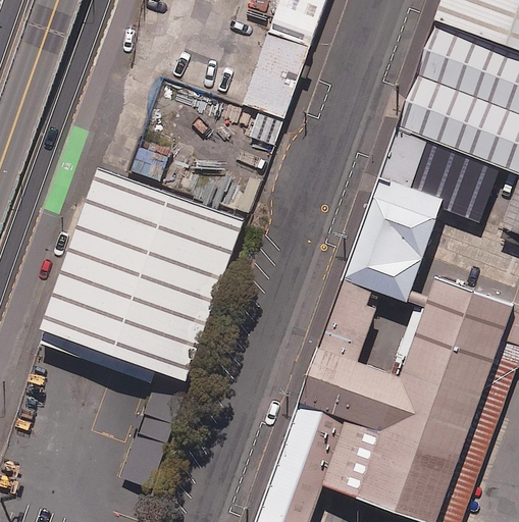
[(325,0),(278,0),(269,25),(311,40),(325,0)]
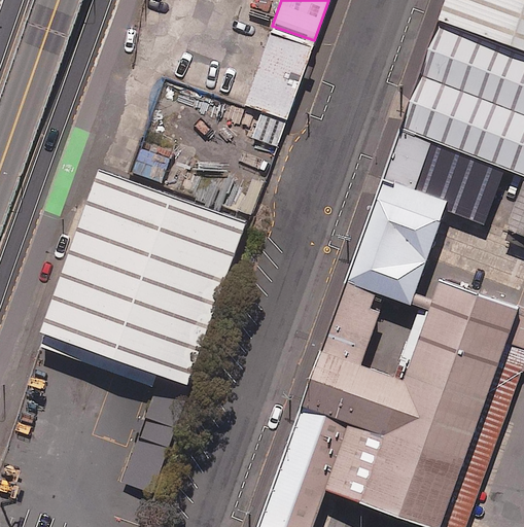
[(523,0),(450,0),(443,22),(523,49),(523,0)]
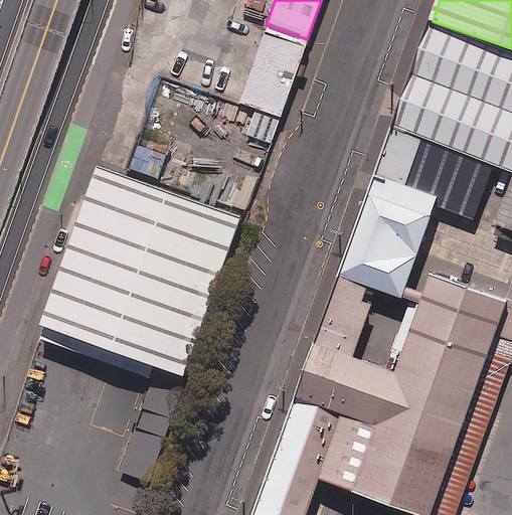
[(424,17),(386,125),(502,165),(511,168),(511,48),(433,21),(424,17)]
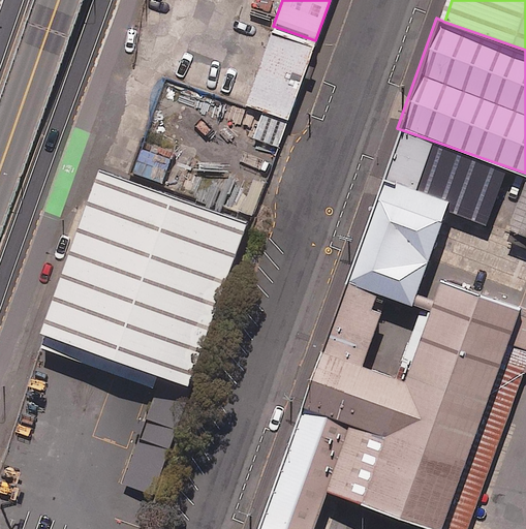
[(313,50),(271,34),(244,107),(286,123),(313,50)]
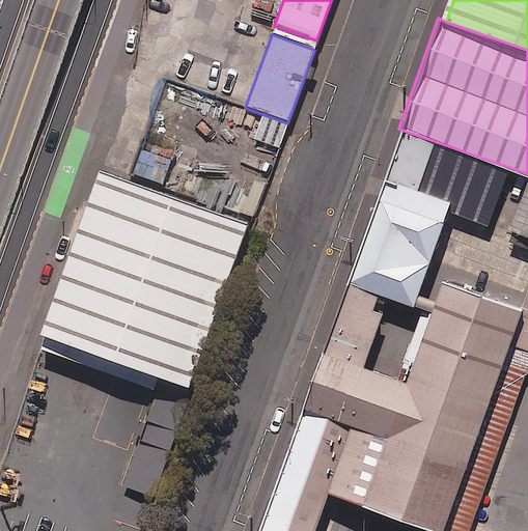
[(289,124),(262,115),(254,140),(280,149),(289,124)]
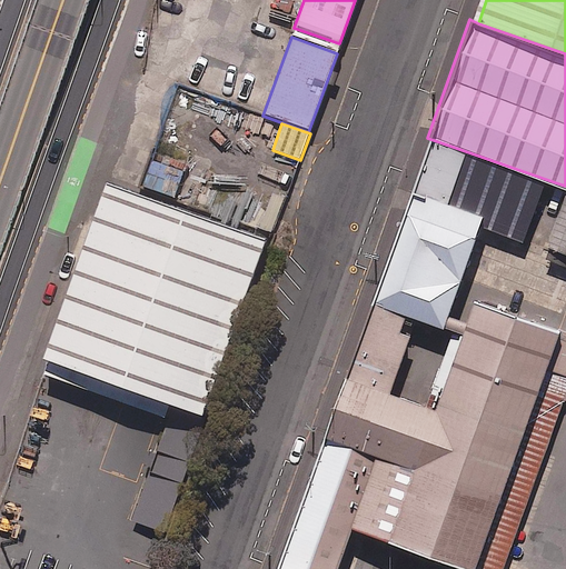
[(427,138),(410,186),(538,230),(555,182),(427,138)]
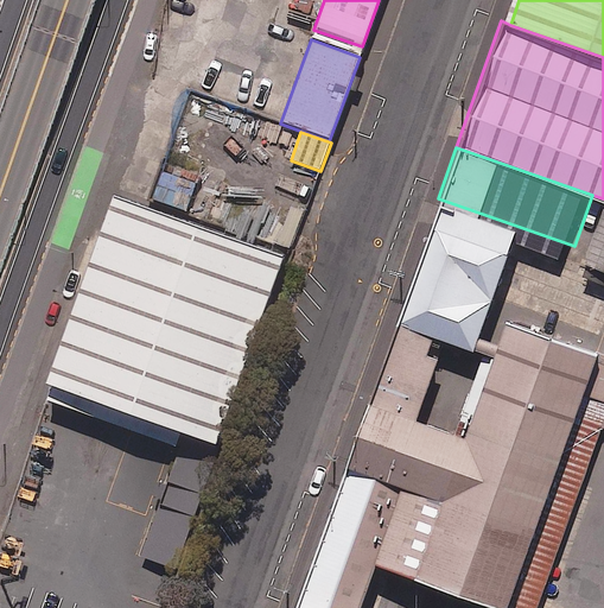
[(287,252),(115,191),(45,390),(49,391),(44,404),(173,449),(178,437),(217,451),(287,252)]
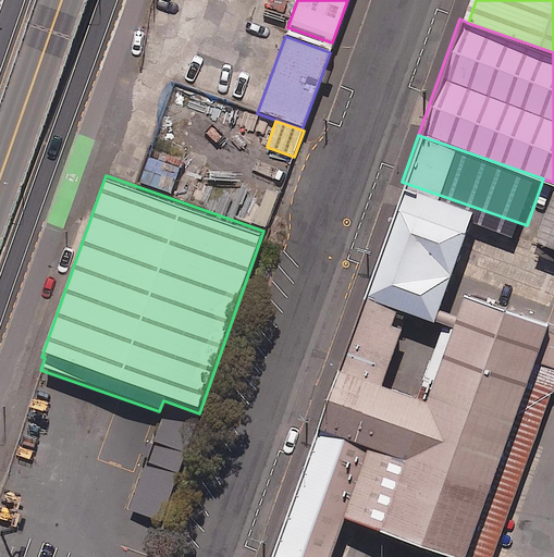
[(470,214),(397,188),(360,292),(434,318),(470,214)]
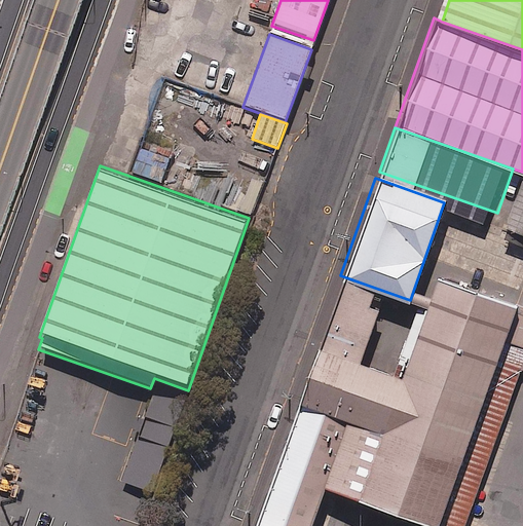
[(522,187),(509,229),(522,234),(522,187)]
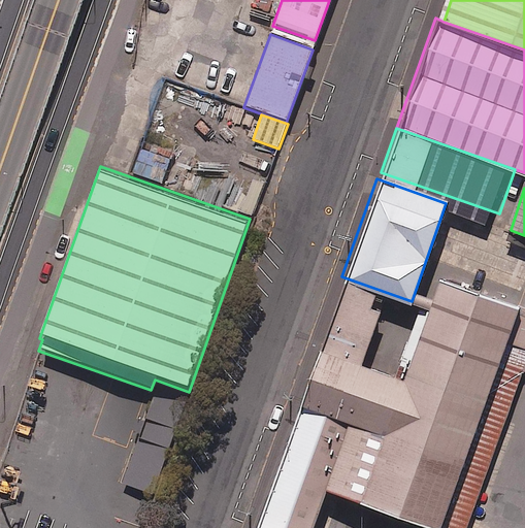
[(350,419),(326,485),(446,527),(523,309),(440,281),(407,373),(365,358),(387,295),(340,279),(298,400),(350,419)]
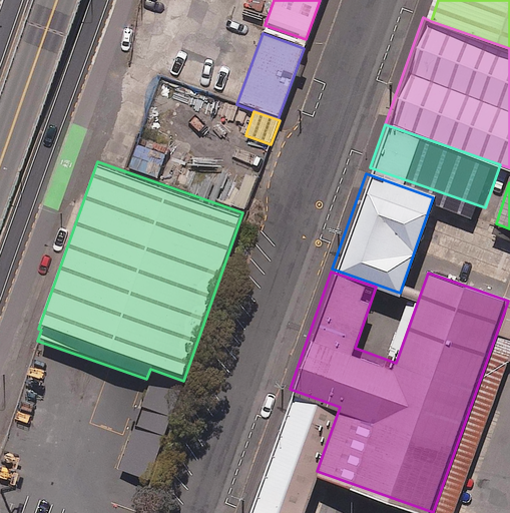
[(292,395),(249,512),(300,512),(337,411),(292,395)]
